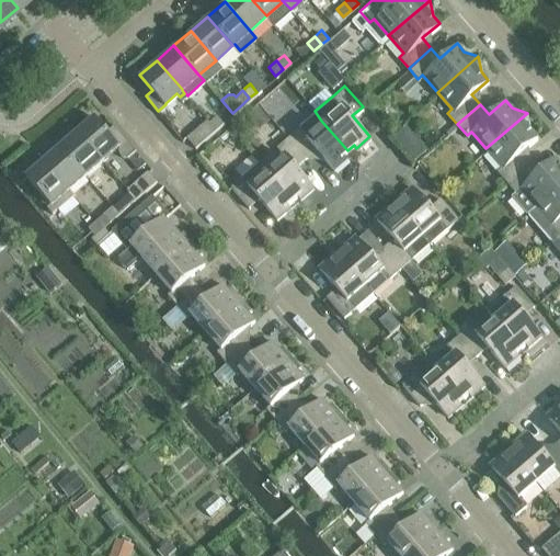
[(216,113),(208,120),(216,127),(223,121),(216,113)]
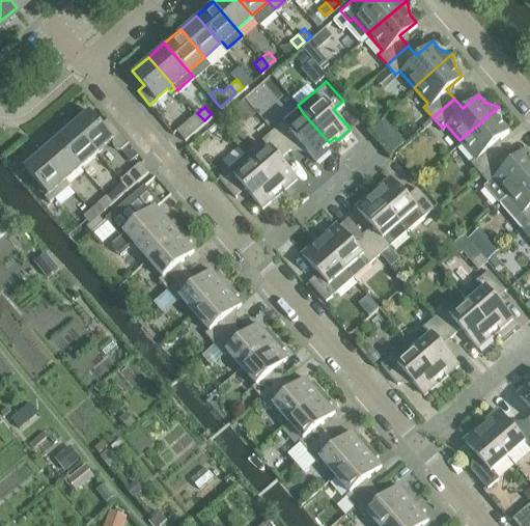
[(470,160),(479,170),(501,151),(492,142),(508,129),(502,121),(499,107),(459,140),(474,157),(470,160)]
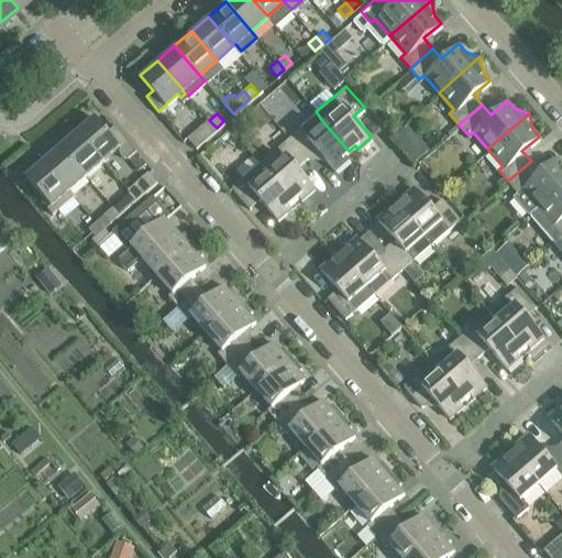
[(95,115),(77,130),(102,160),(119,145),(120,146),(119,150),(120,153),(123,155),(128,156),(135,149),(113,123),(107,130),(95,115)]
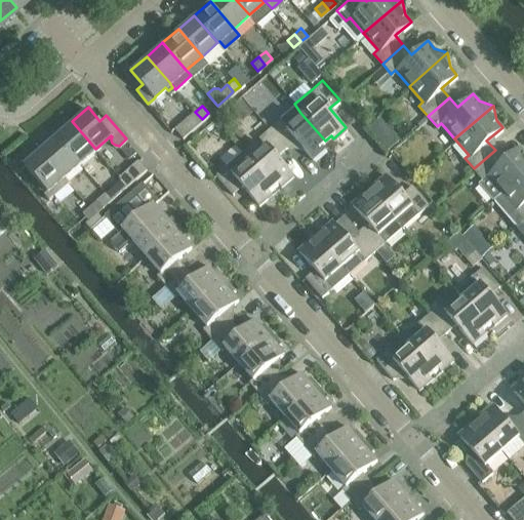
[(202,119),(195,112),(193,109),(173,126),(183,136),(202,119)]
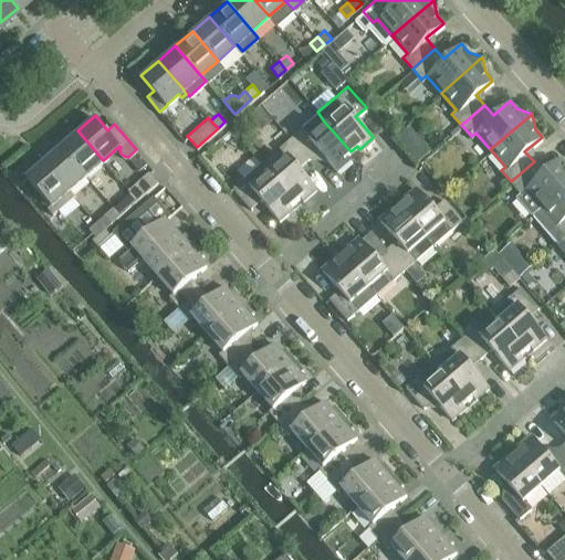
[(300,127),(290,136),(307,157),(318,148),(336,169),(349,157),(347,155),(351,151),(324,122),(307,136),(300,127)]
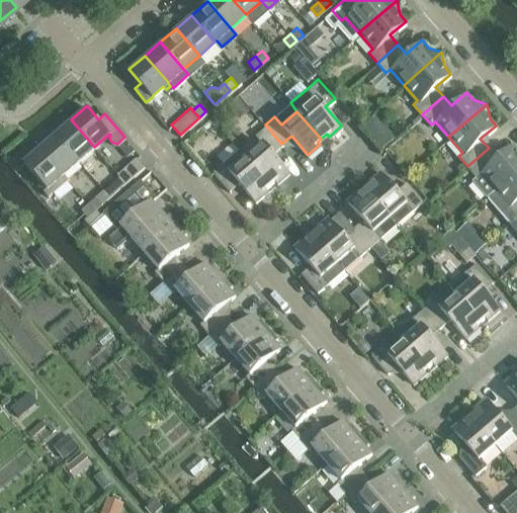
[(384,142),(394,136),(377,111),(368,118),(384,142)]
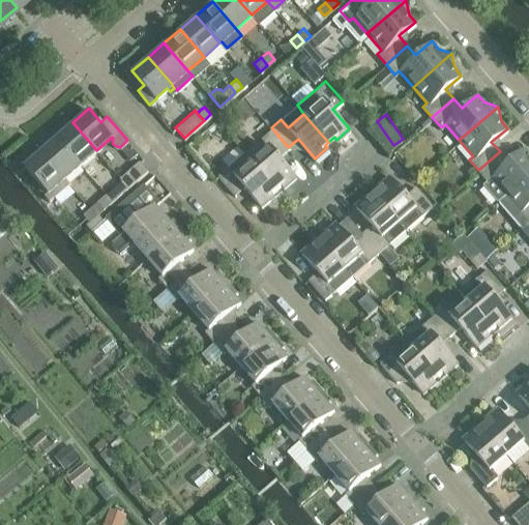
[(72,122),(56,136),(81,164),(96,150),(72,122)]
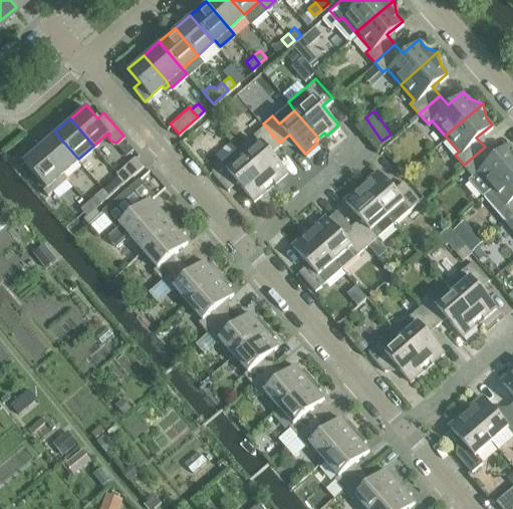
[(258,142),(243,155),(267,182),(272,178),(274,181),(286,170),(270,151),(279,143),(263,123),(252,134),(258,142)]
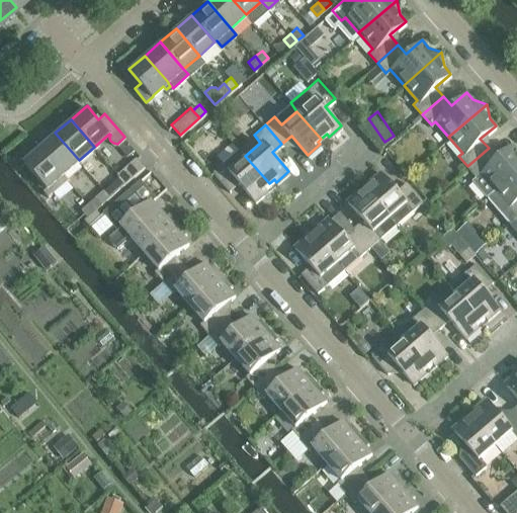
[(55,133),(39,147),(63,173),(79,160),(55,133)]
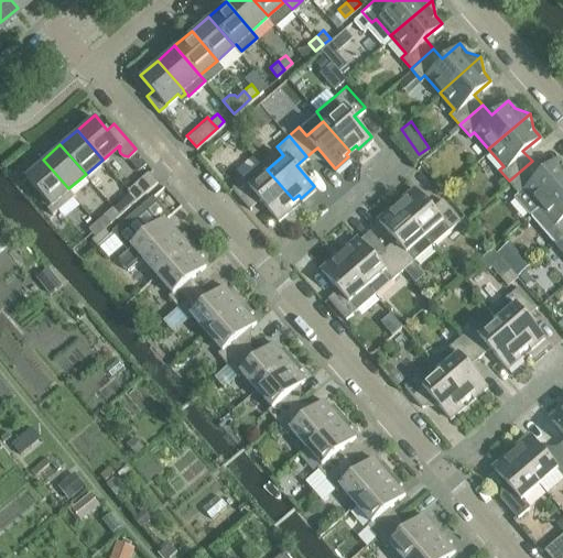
[(523,188),(538,205),(562,183),(562,163),(556,156),(540,171),(532,161),(509,181),(518,192),(523,188)]
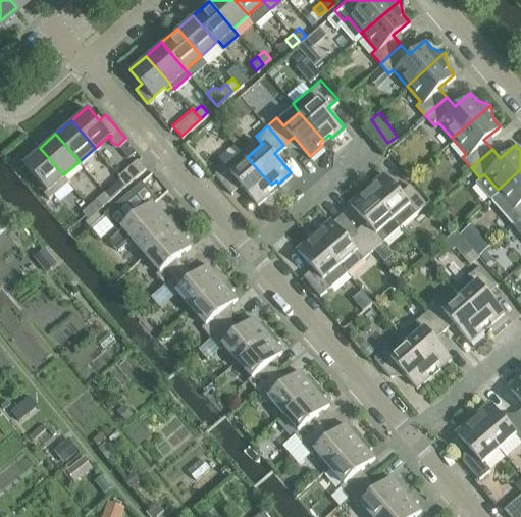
[(63,174),(40,148),(23,162),(44,187),(42,189),(48,196),(67,179),(63,174)]
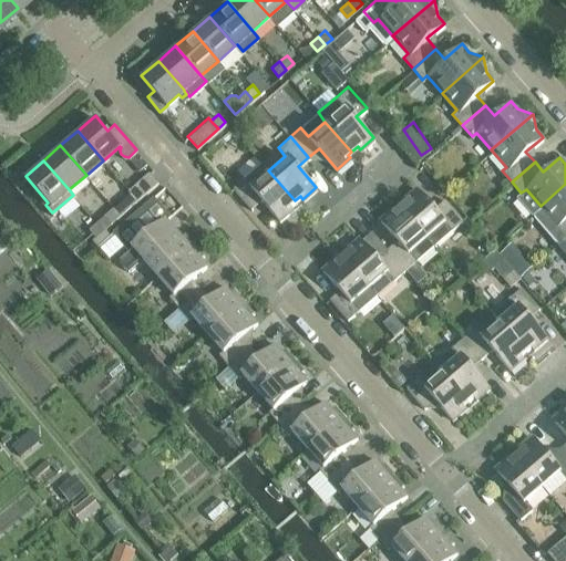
[(148,170),(127,188),(136,199),(157,180),(148,170)]
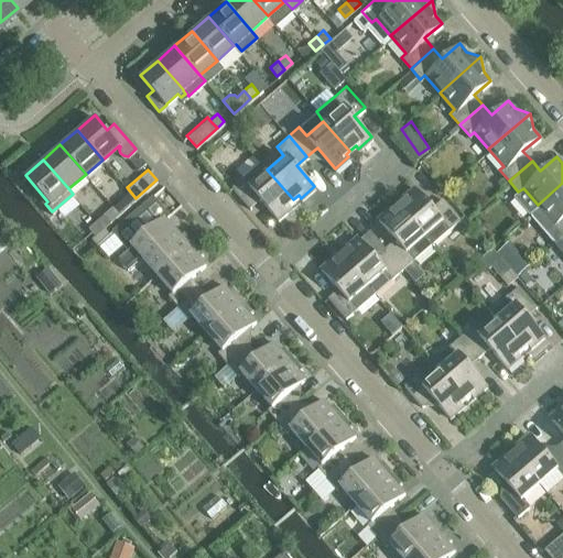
[(293,199),(267,170),(250,184),(242,175),(231,185),(249,206),(260,197),(278,218),(291,206),(289,204),(293,199)]
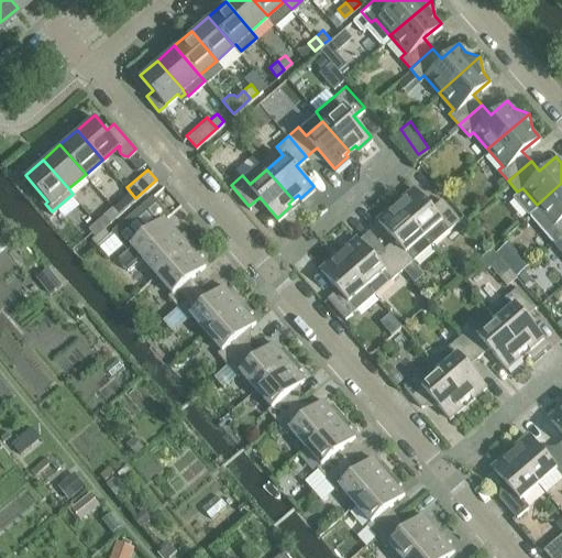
[(529,212),(553,241),(561,232),(561,183),(537,205),(529,212)]
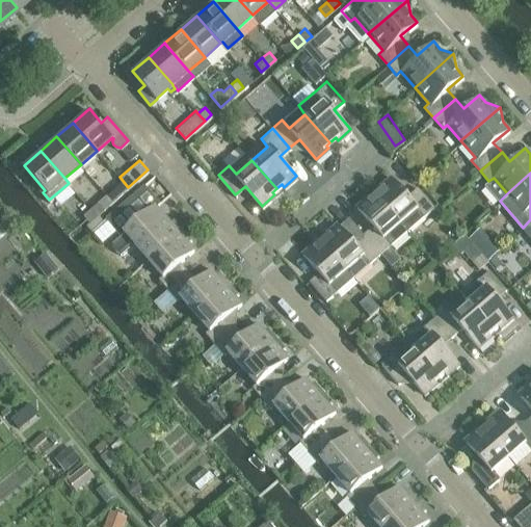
[(379,188),(374,192),(406,229),(434,205),(417,185),(407,193),(390,175),(377,185),(379,188)]
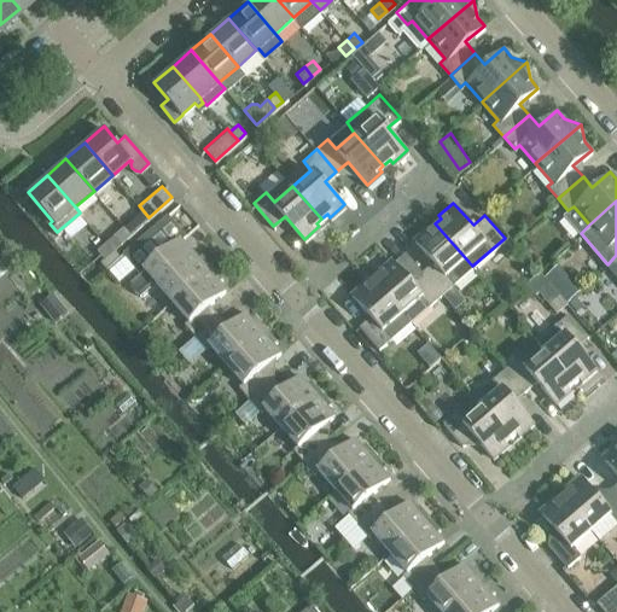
[(149,217),(139,205),(141,209),(133,215),(141,225),(149,217)]
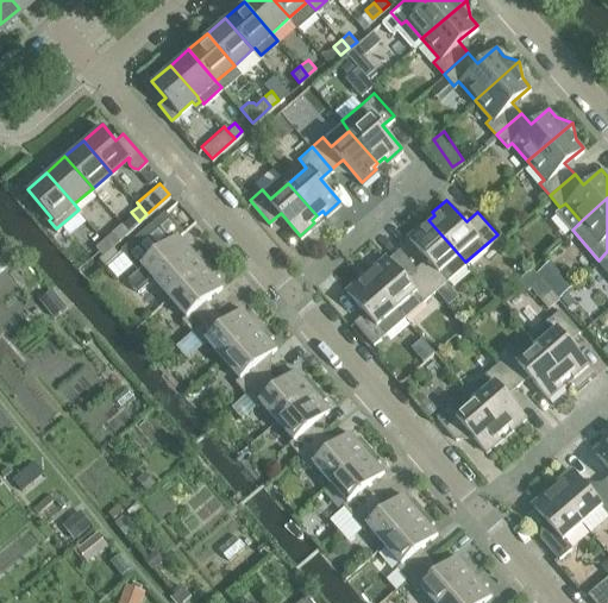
[(152,276),(169,295),(208,261),(198,249),(195,252),(187,244),(170,258),(162,247),(182,230),(164,209),(120,247),(137,267),(127,276),(138,288),(152,276)]
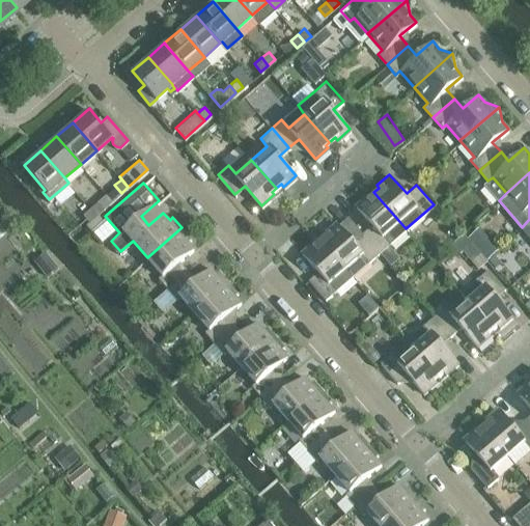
[(371,223),(362,231),(379,251),(406,228),(373,192),(369,195),(367,193),(355,204),(371,223)]
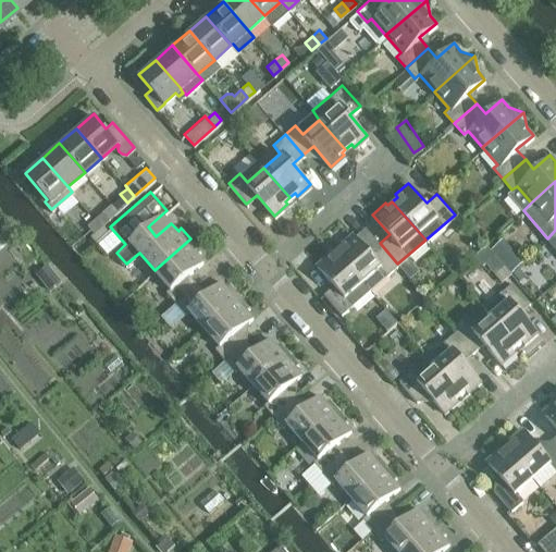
[(101,210),(94,217),(101,224),(108,219),(101,210)]
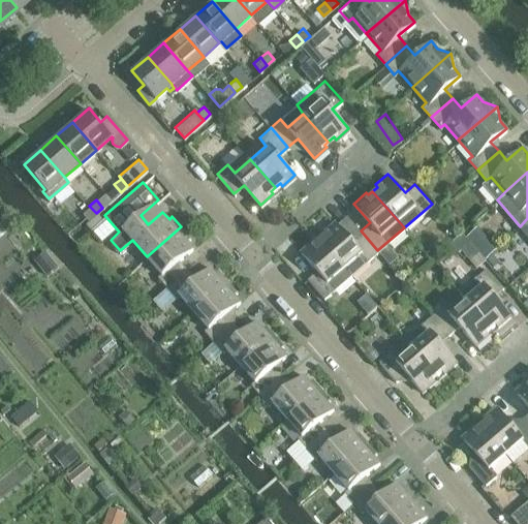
[(96,213),(89,206),(82,212),(89,219),(96,213)]
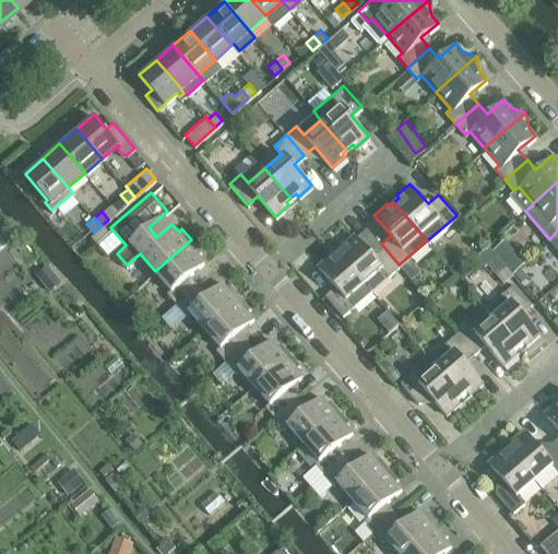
[(342,247),(336,251),(370,290),(399,264),(381,244),(371,252),(353,233),(340,244),(342,247)]
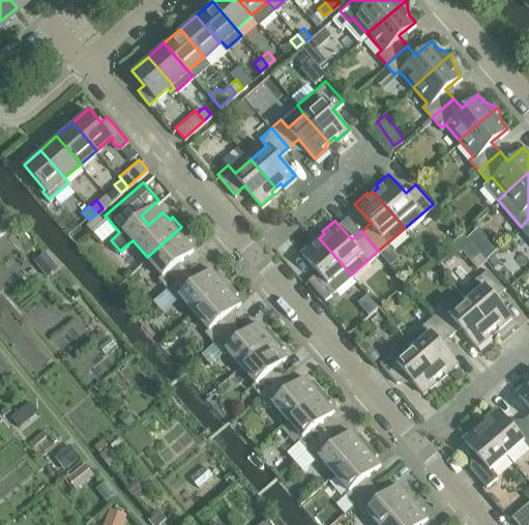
[(480,224),(469,231),(485,255),(496,248),(480,224)]
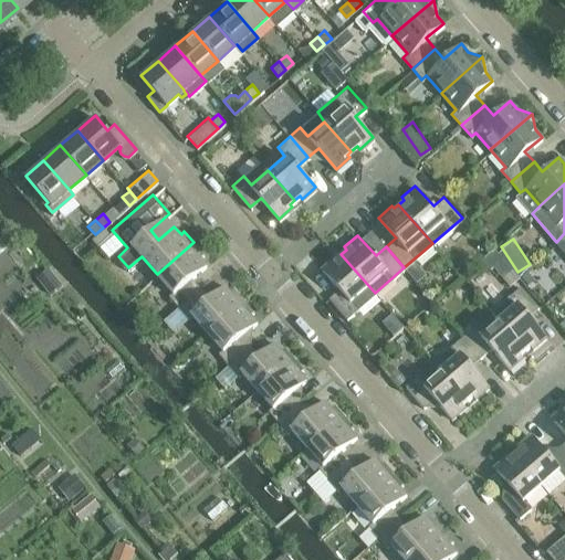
[(168,297),(177,307),(200,287),(191,276),(207,263),(200,255),(203,253),(194,242),(157,274),(173,293),(168,297)]
